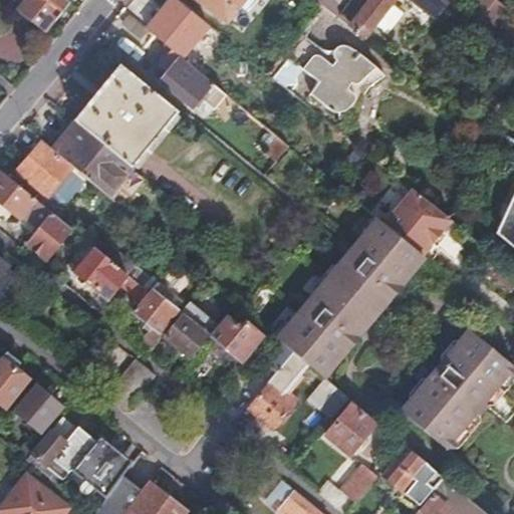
[(68,2),(65,0),(25,0),(22,5),(18,10),(44,30),(50,22),(38,12),(41,9),(54,19),(68,2)]
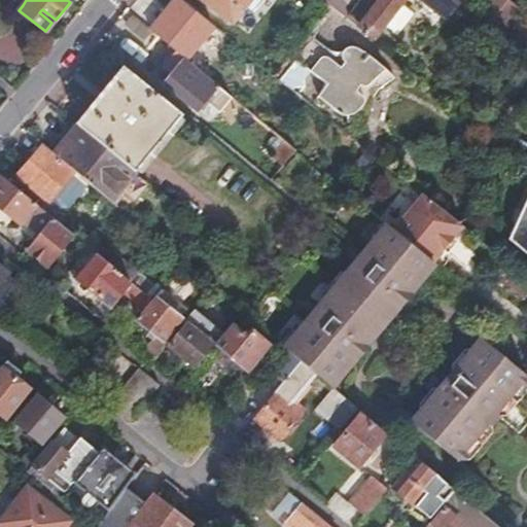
[(183,0),(174,0),(150,31),(175,51),(185,59),(213,24),(183,0)]
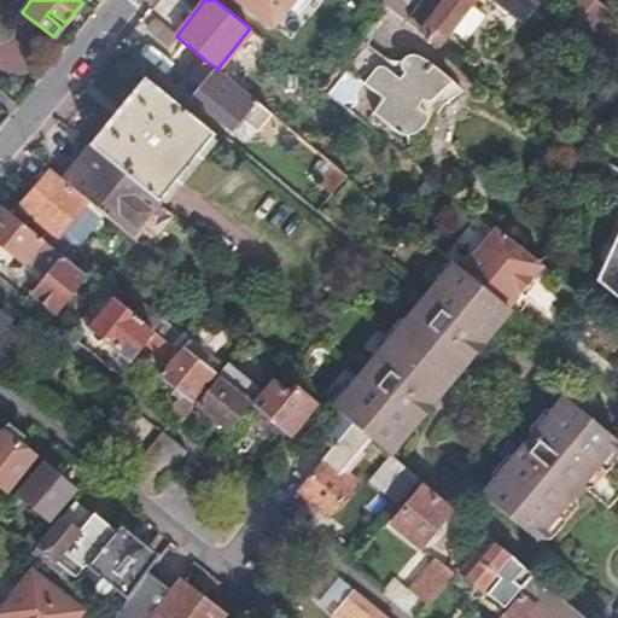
[(243,0),(273,23),(291,0),(243,0)]
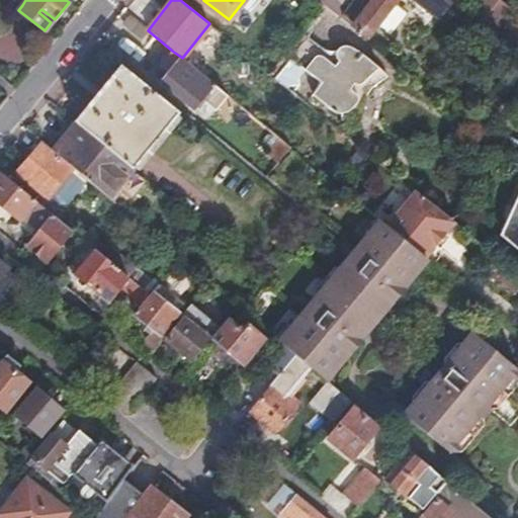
[(351,0),(342,11),(370,33),(397,0),(417,0),(439,17),(452,0),(351,0)]
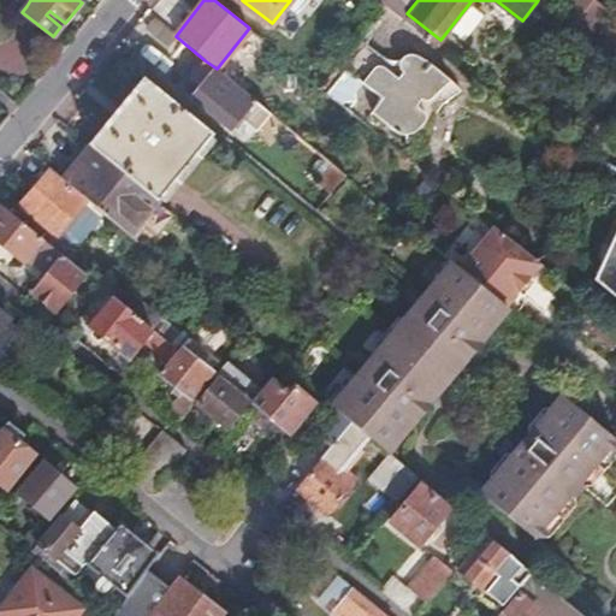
[(587,0),(558,0),(549,13),(578,35),(598,7),(587,0)]
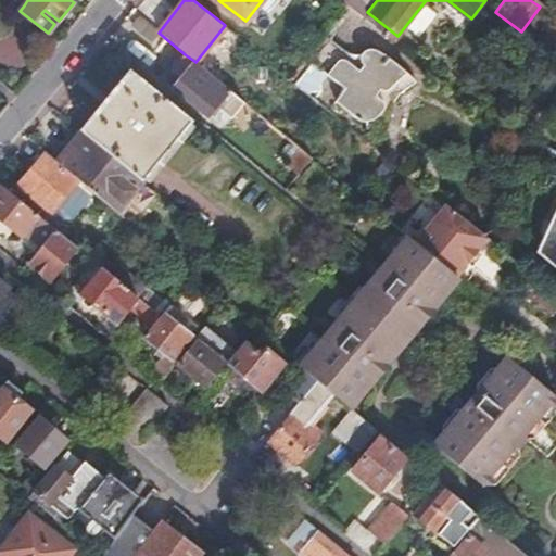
[(159,33),(133,11),(126,19),(152,40),(159,33)]
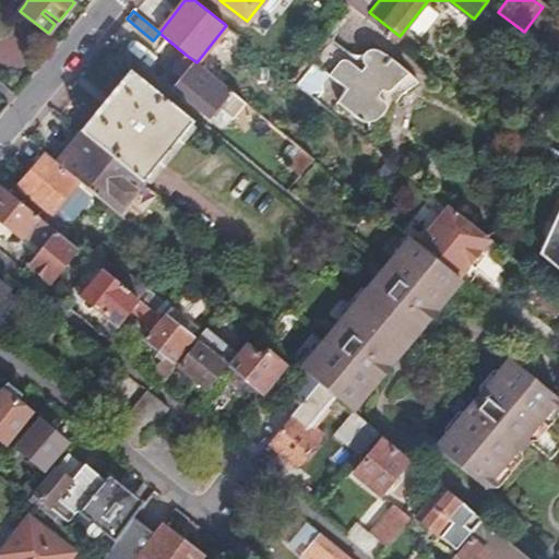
[(340,60),(330,72),(347,87),(340,95),(341,100),(355,113),(364,118),(366,120),(368,120),(371,119),(376,116),(380,111),(385,107),(390,102),(393,99),(396,96),(402,93),(406,90),(408,87),(409,84),(408,81),(407,78),(396,69),(381,56),(379,56),(377,55),(375,54),(371,55),(369,58),(367,60),(368,62),(368,63),(360,70),(358,70),(357,68),(355,66),(353,63),(351,61),(347,60),(345,59),(342,59),(340,60)]
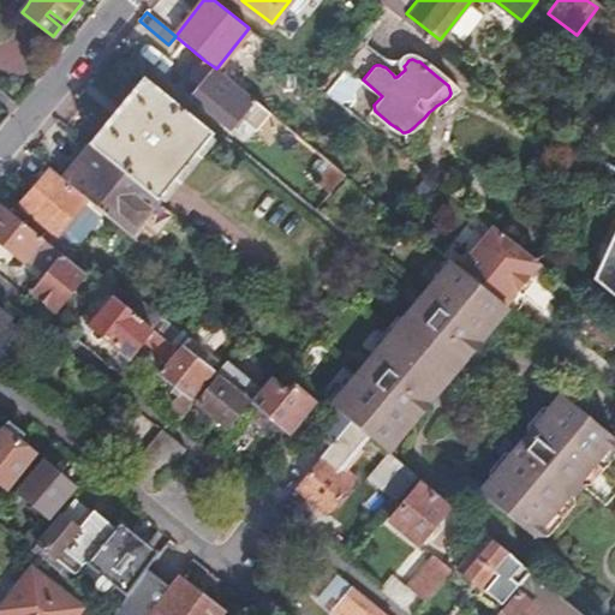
[(260,105),(216,69),(204,60),(190,79),(202,89),(193,99),(230,129),(231,127),(237,132),(260,105)]
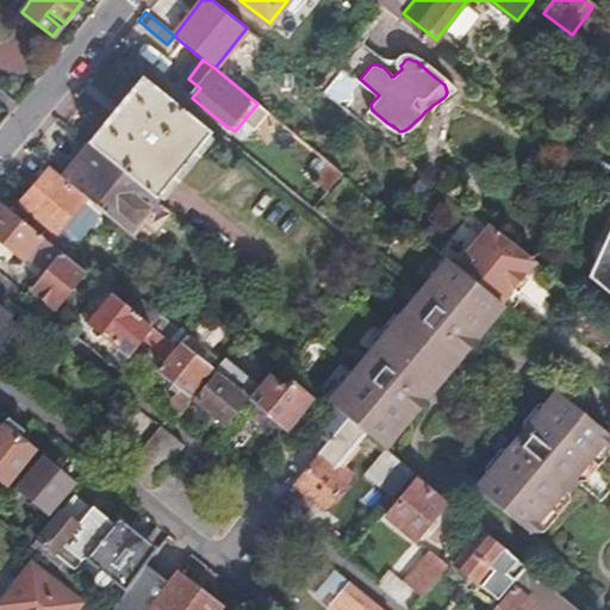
[(336,69),(322,93),(342,106),(356,82),(336,69)]
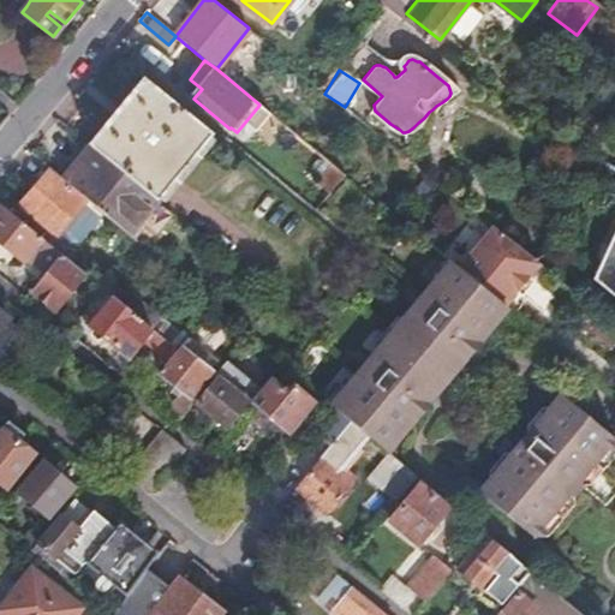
[(145,78),(90,144),(156,199),(213,133),(145,78)]
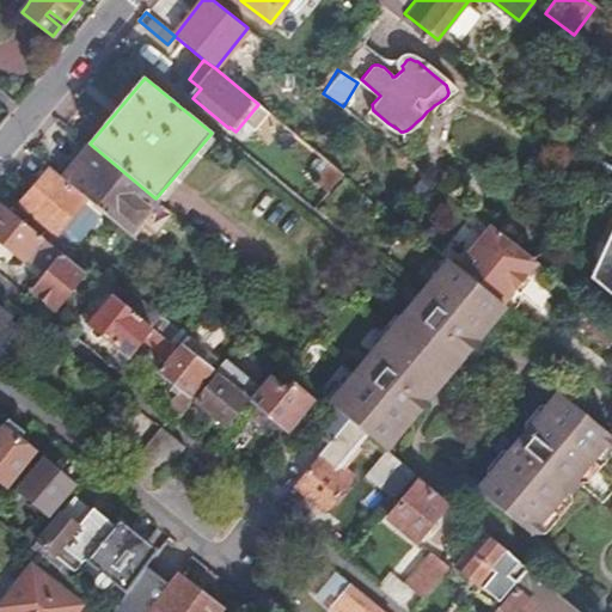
[(268,112),(258,104),(236,132),(244,140),(268,112)]
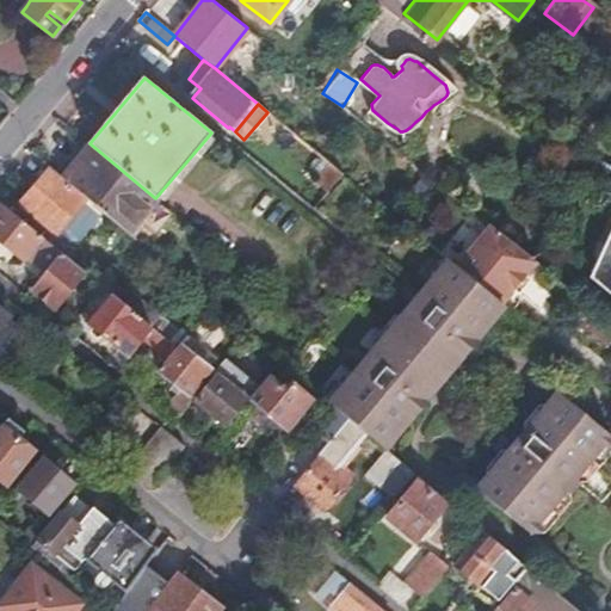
[(90,143),(62,177),(87,198),(103,211),(127,232),(155,198),(90,143)]
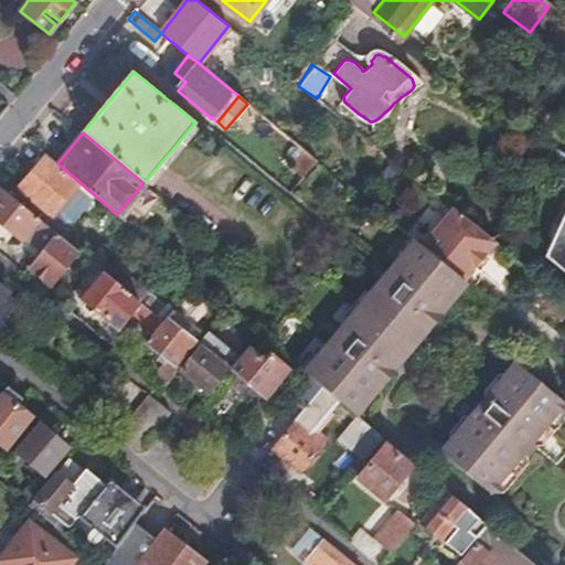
[(318,161),(307,153),(296,168),(306,177),(318,161)]
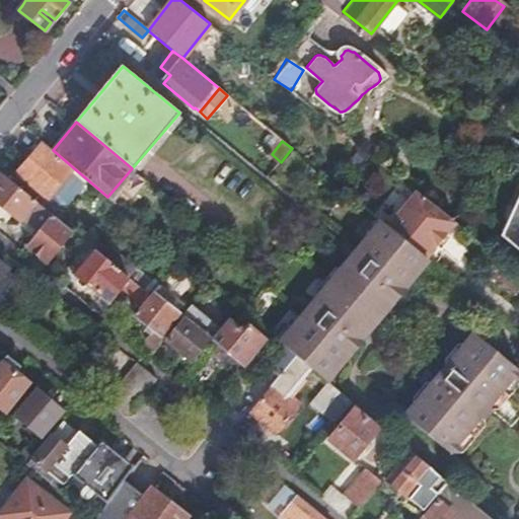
[(53,150),(43,142),(18,172),(49,199),(52,196),(74,168),(53,150)]
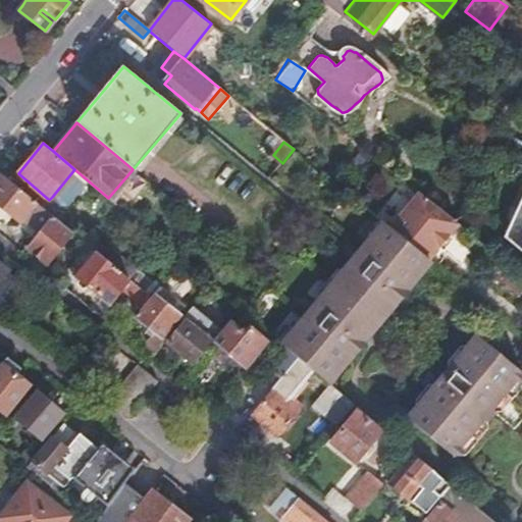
[(74,169),(52,197),(61,205),(68,205),(88,180),(74,169)]
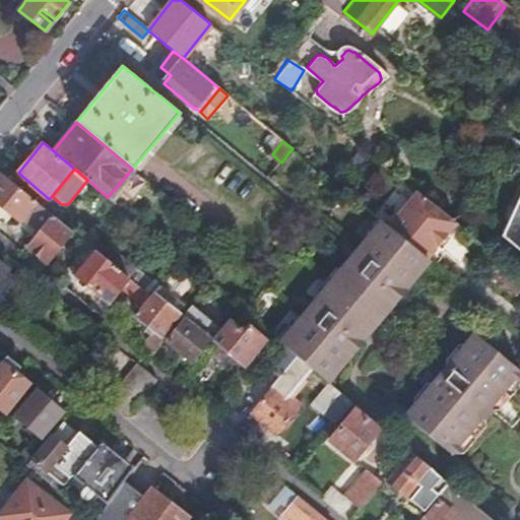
[(52,214),(37,202),(1,174),(0,174),(0,203),(20,221),(18,224),(34,237),(41,229),(52,214)]
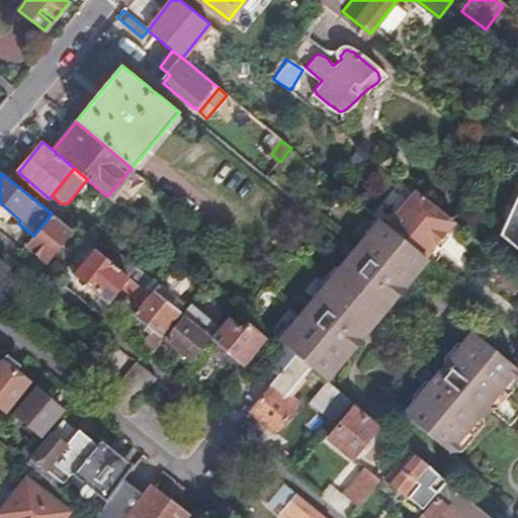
[(393,232),(431,263),(461,228),(422,195),(393,232)]
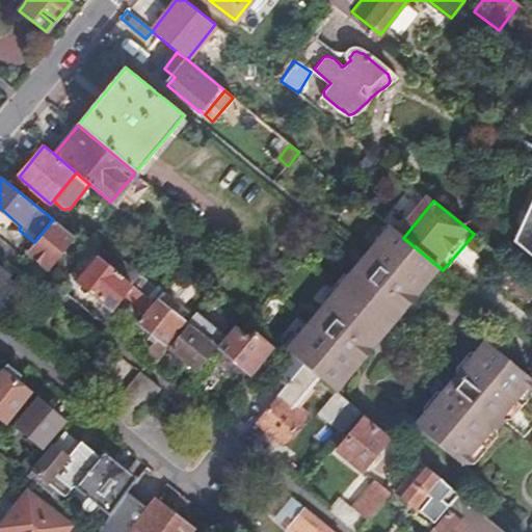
[(531,206),(529,212),(514,240),(531,254),(531,206)]
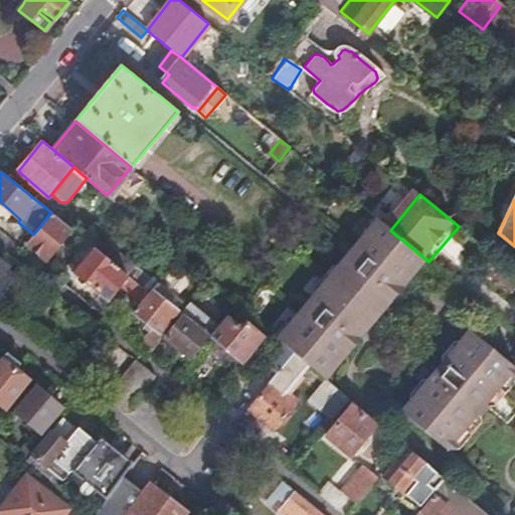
[(70,227),(51,212),(40,226),(33,234),(26,243),(44,260),(70,227)]
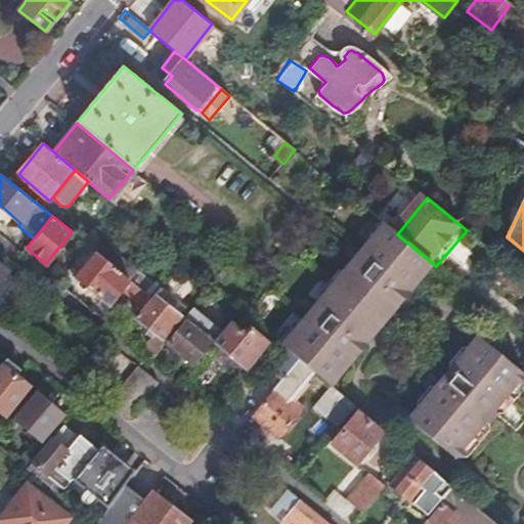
[(397,234),(386,225),(285,346),(286,348),(299,359),(301,360),(314,372),(335,389),(436,266),(397,234)]
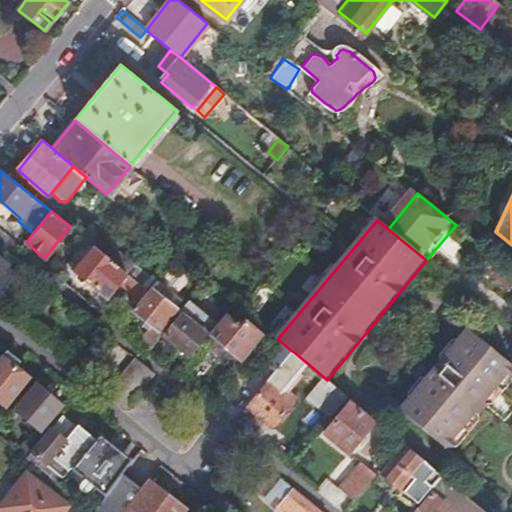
[(152,277),(135,263),(95,230),(87,240),(127,273),(132,277),(144,286),(152,277)]
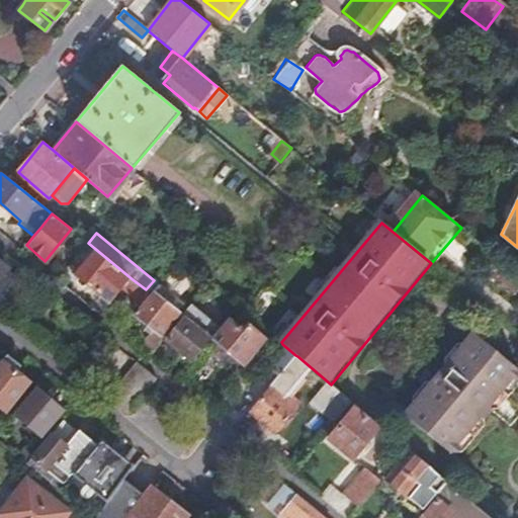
[(134,280),(128,276),(88,243),(84,248),(92,255),(76,275),(108,300),(120,286),(142,306),(151,294),(146,289),(134,280)]
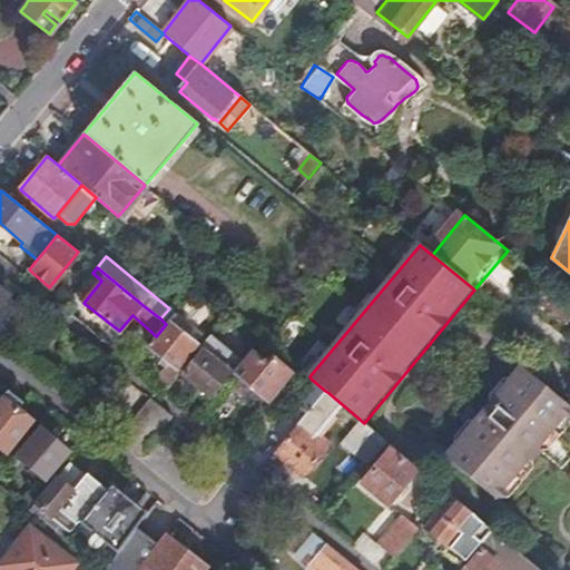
[(0,293),(0,340),(23,312),(0,293)]
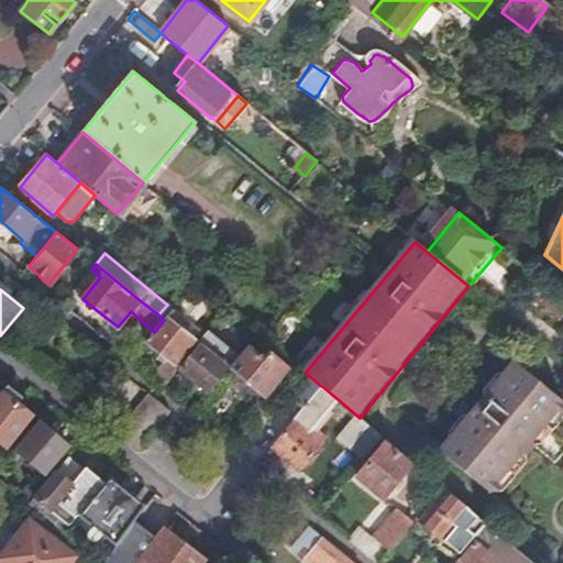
[(173,309),(167,305),(158,315),(164,320),(173,309)]
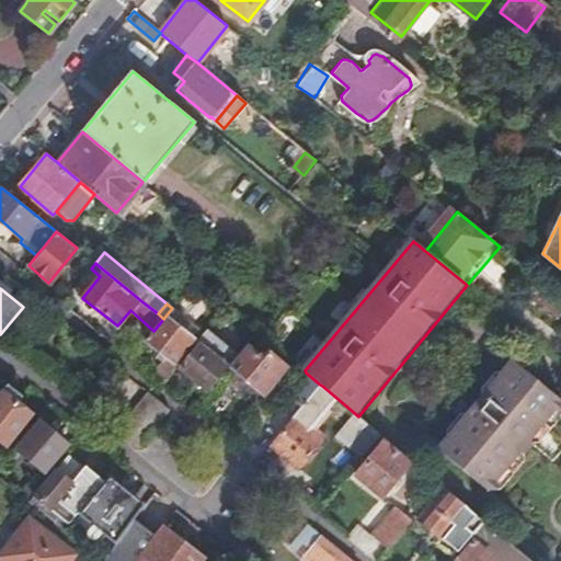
[(168,357),(151,377),(161,385),(178,365),(174,362),(193,340),(192,339),(172,322),(180,313),(172,308),(163,319),(153,331),(147,340),(168,357)]
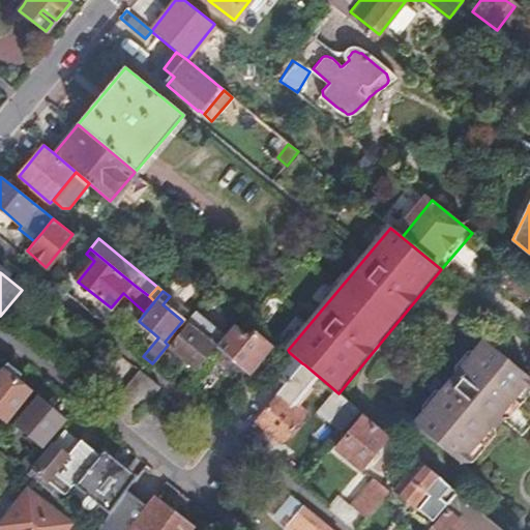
[(170,296),(163,304),(181,320),(188,312),(170,296)]
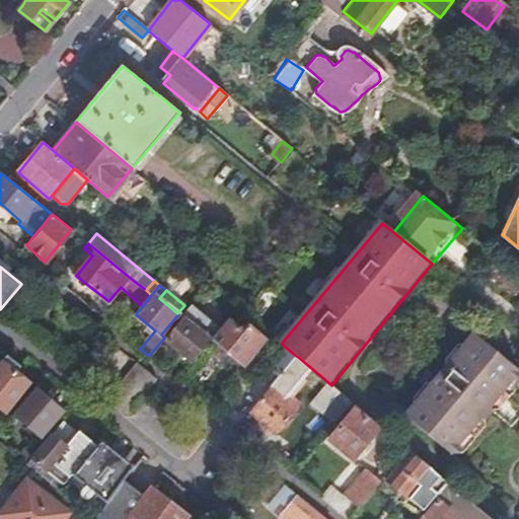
[(166,340),(193,362),(205,348),(221,328),(192,305),(180,318),(182,320),(166,340)]
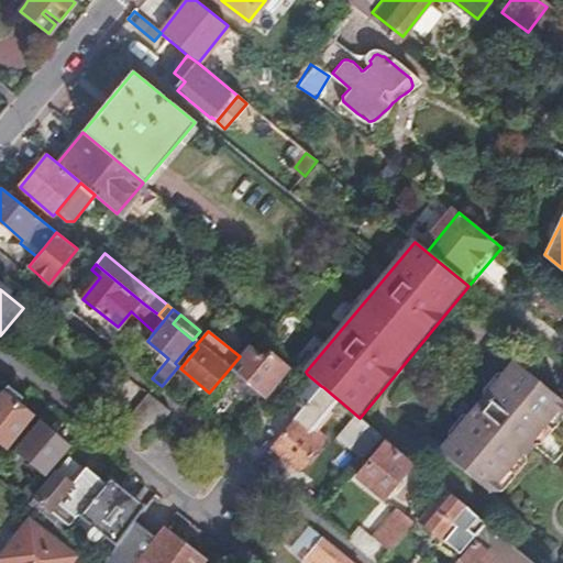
[(240,356),(222,377),(255,405),(286,368),(268,354),(264,359),(249,345),(240,356)]
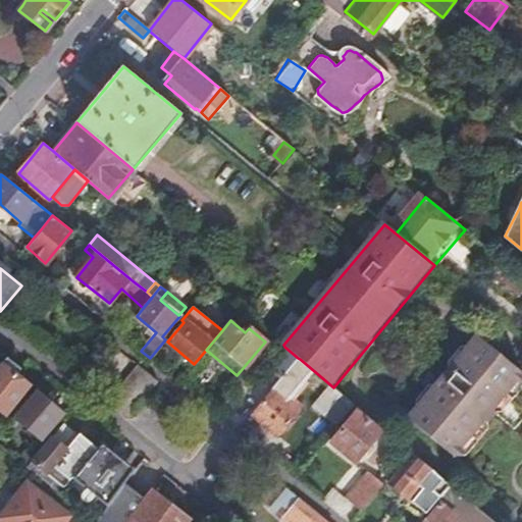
[(409,418),(457,460),(521,382),(521,374),(476,336),(409,418)]
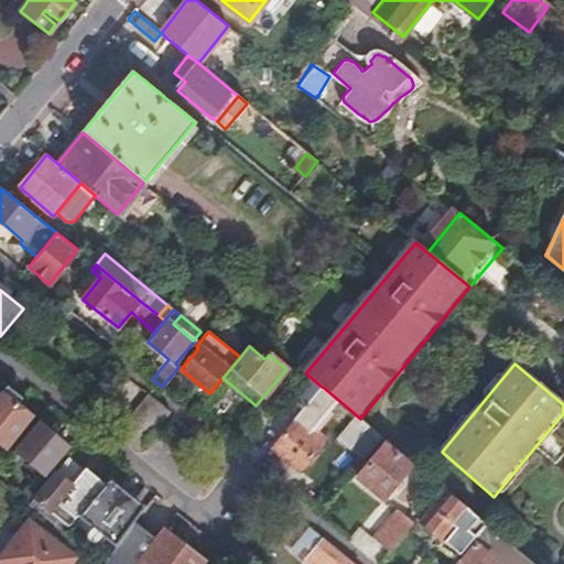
[(304,408),(322,387),(307,375),(290,397),(304,408)]
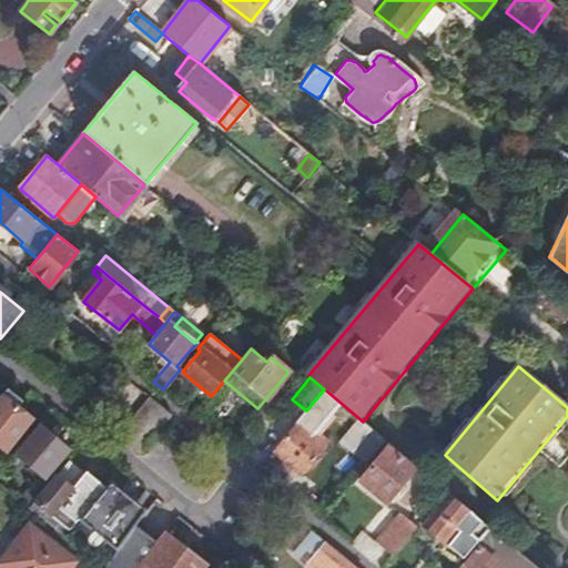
[(9,389),(3,396),(17,407),(22,399),(9,389)]
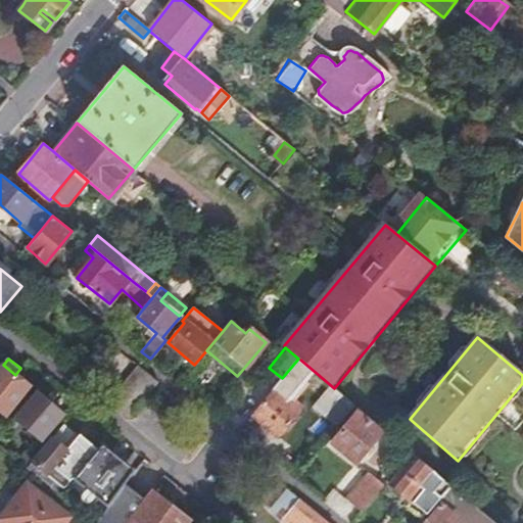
[(314,371),(300,360),(254,415),(279,434),(302,406),(291,397),(314,371)]
